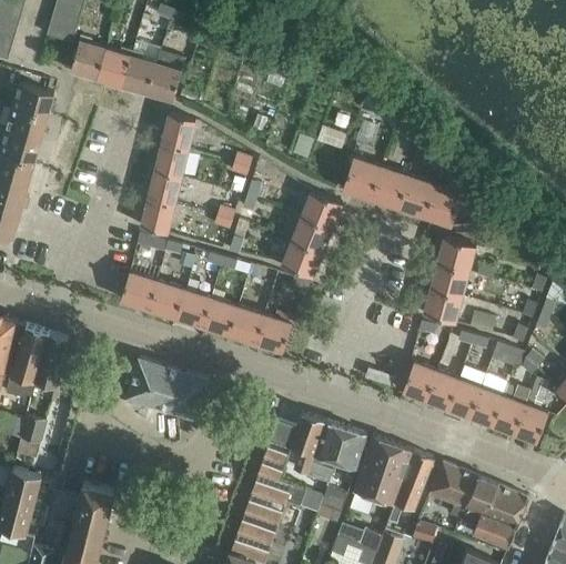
[(0,4),(21,11),(24,0),(0,0),(0,4)]
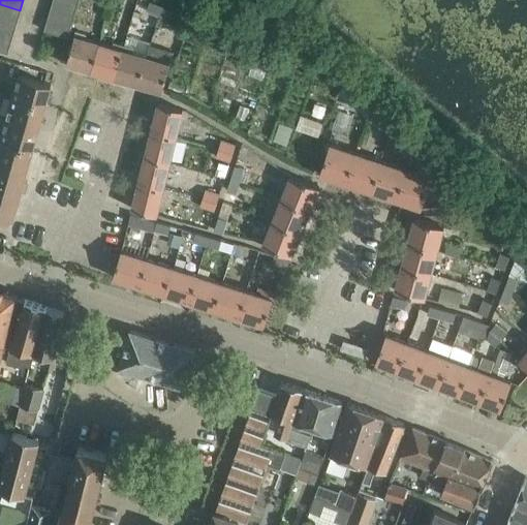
[(55,0),(52,0),(50,10),(73,18),(76,6),(55,0)]
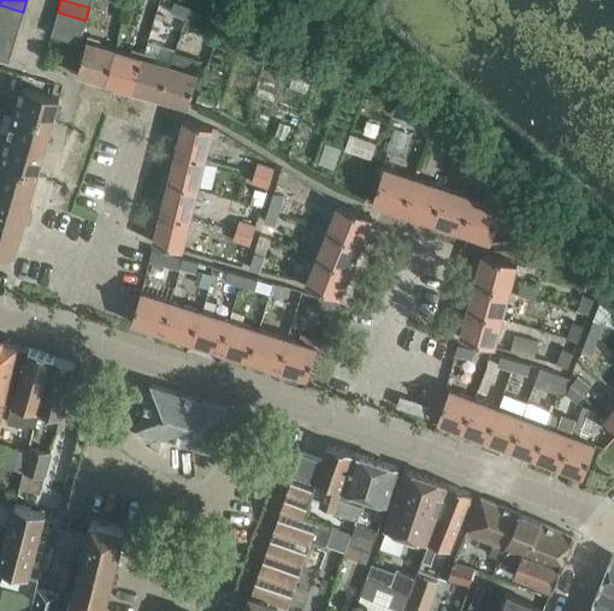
[(0,21),(19,25),(23,12),(0,5),(0,21)]
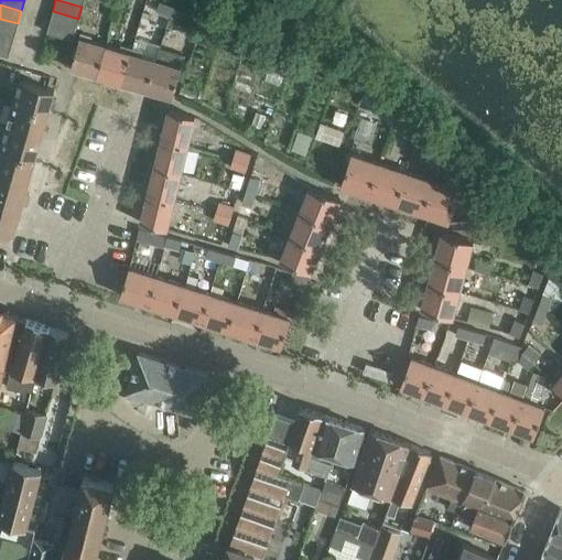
[(155,14),(170,20),(173,11),(159,6),(155,14)]
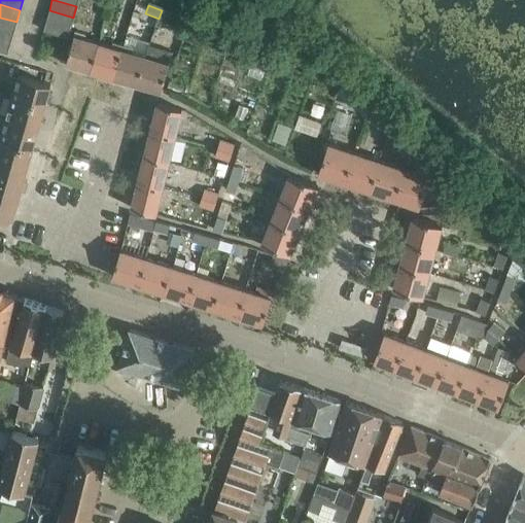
[(49,10),(45,23),(69,29),(73,18),(49,10)]
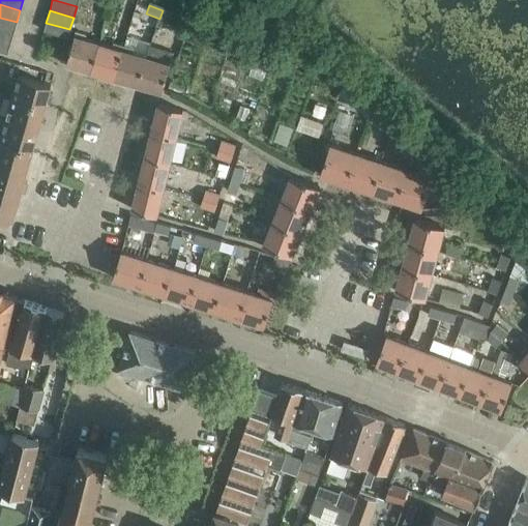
[(0,30),(13,34),(17,22),(0,18),(0,30)]
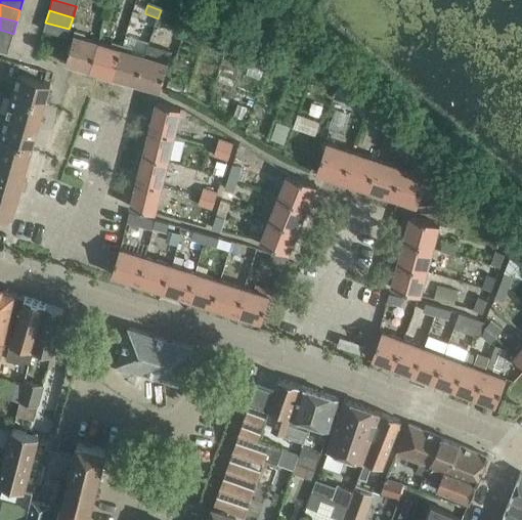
[(45,23),(42,34),(66,41),(69,29),(45,23)]
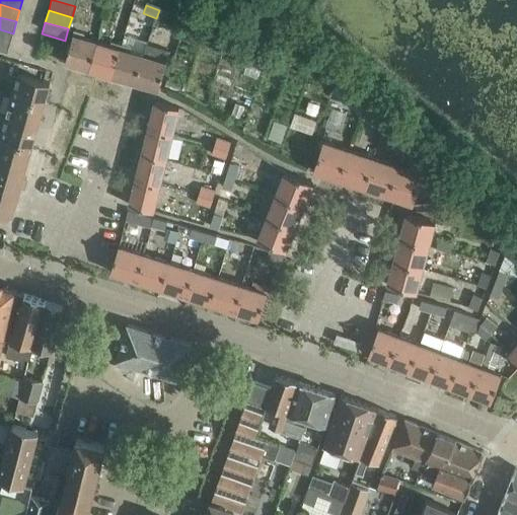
[(0,42),(10,45),(13,33),(0,29),(0,42)]
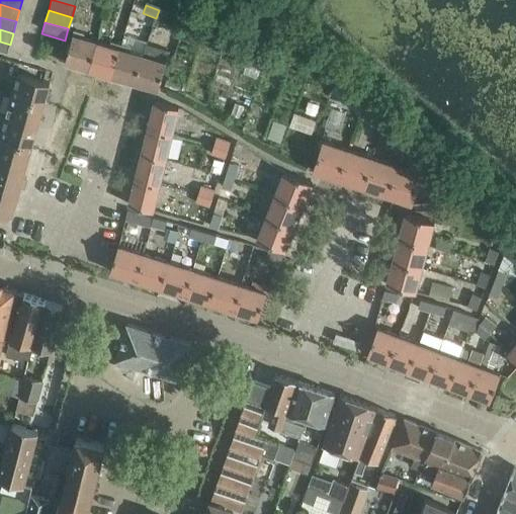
[(64,66),(87,72),(95,44),(83,39),(83,36),(73,33),(64,66)]
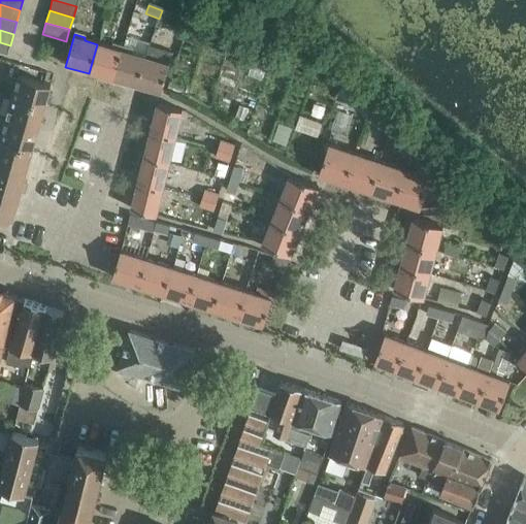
[(0,55),(6,57),(10,45),(0,42),(0,55)]
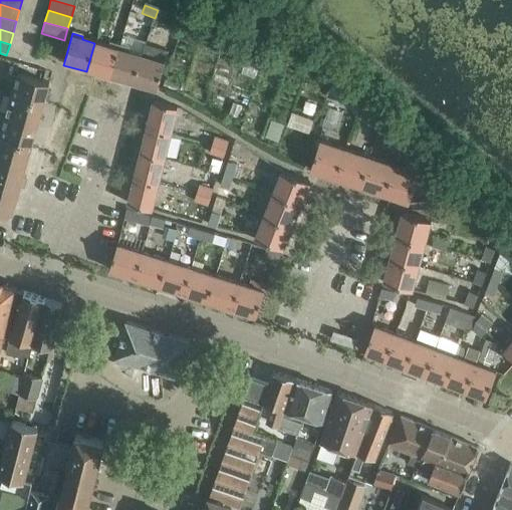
[(86,71),(109,78),(118,46),(108,43),(107,47),(94,43),(86,71)]
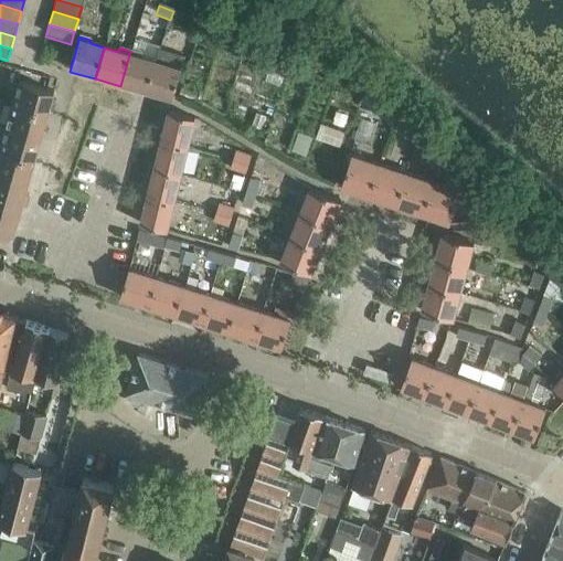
[(120,86),(146,94),(155,62),(140,59),(141,54),(130,51),(120,86)]
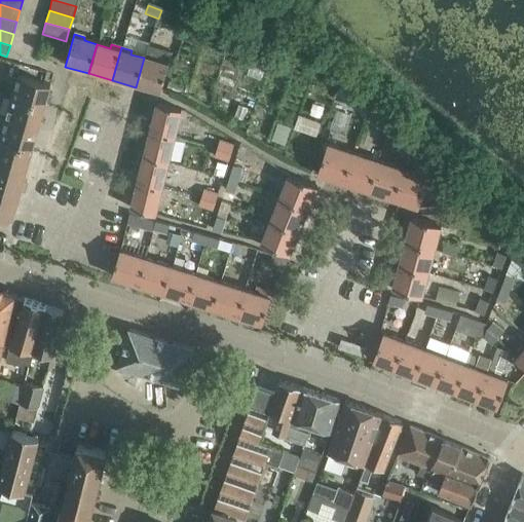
[(144,58),(136,87),(159,95),(171,54),(147,48),(144,58)]
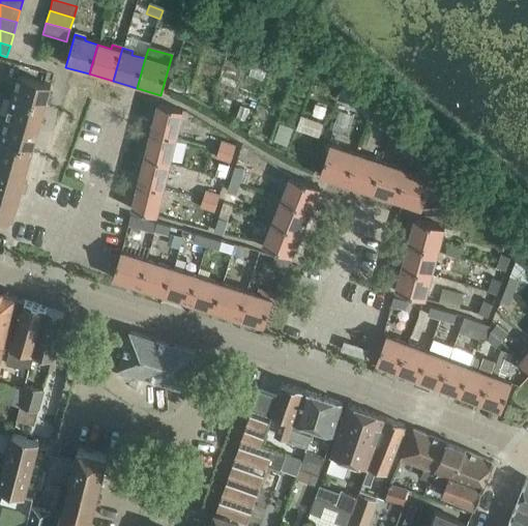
[(18,80),(10,103),(44,112),(50,89),(18,80)]
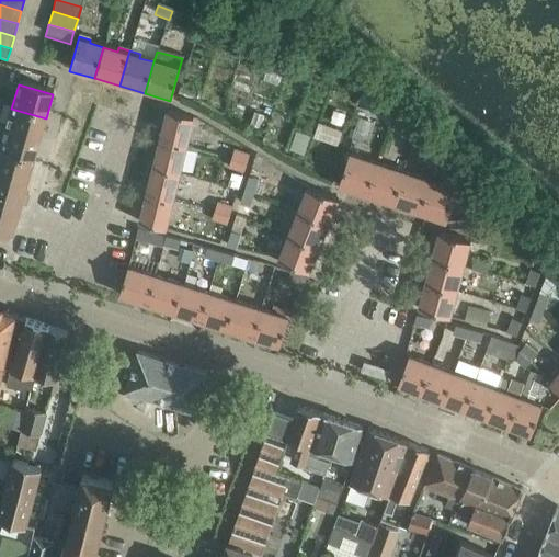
[(364,109),(387,126),(392,118),(371,101),(364,109)]
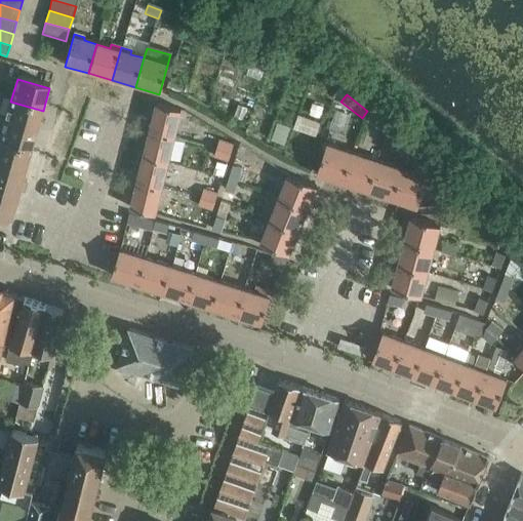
[(10,102),(4,124),(36,133),(43,111),(10,102)]
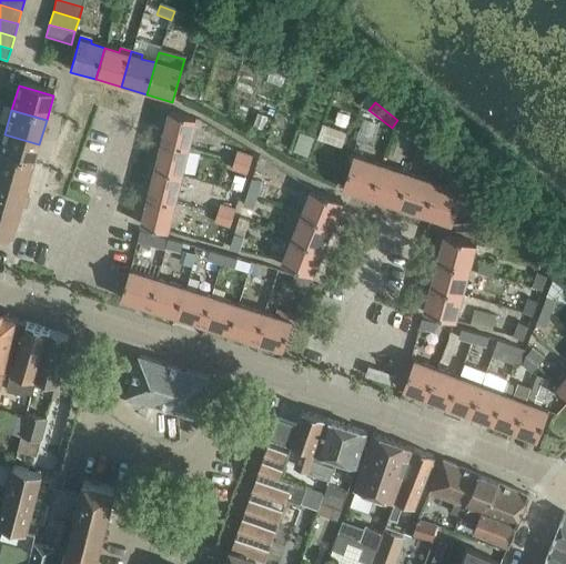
[(168,114),(161,143),(188,150),(195,121),(168,114)]
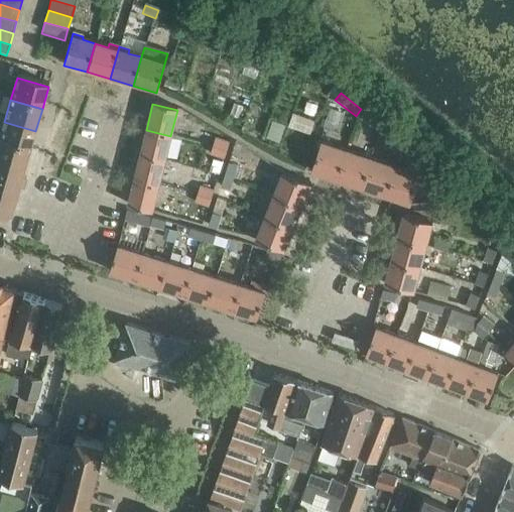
[(233,107),(230,116),(239,119),(242,110),(233,107)]
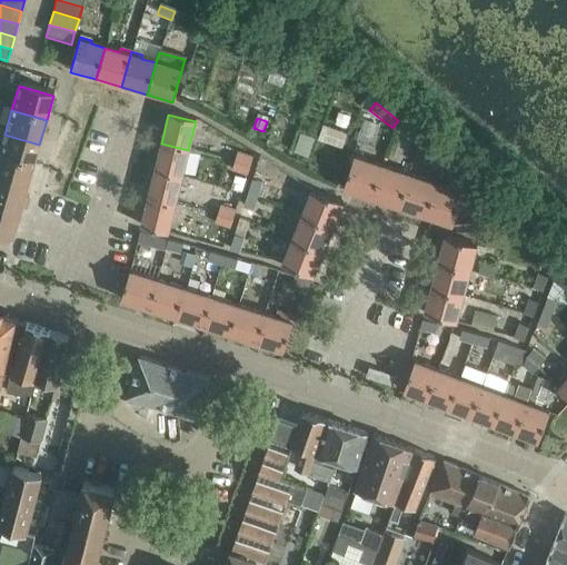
[(393,136),(401,144),(411,130),(399,121),(394,129),(393,136)]
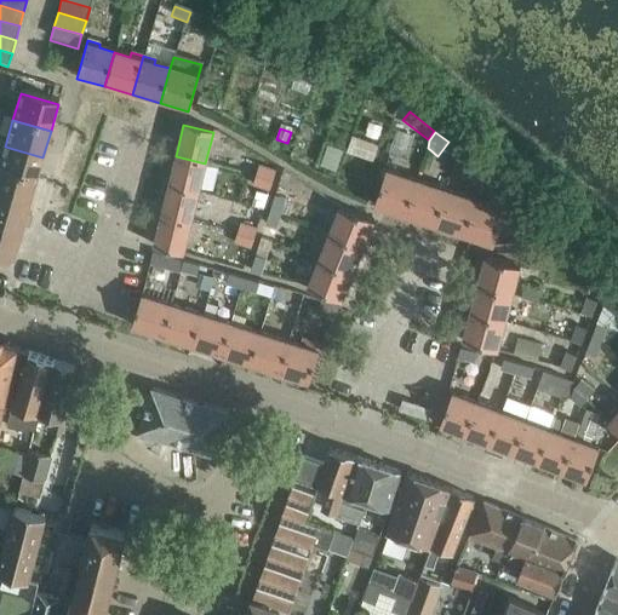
[(1,171),(0,174),(35,184),(43,157),(5,147),(0,162),(0,171),(1,171)]
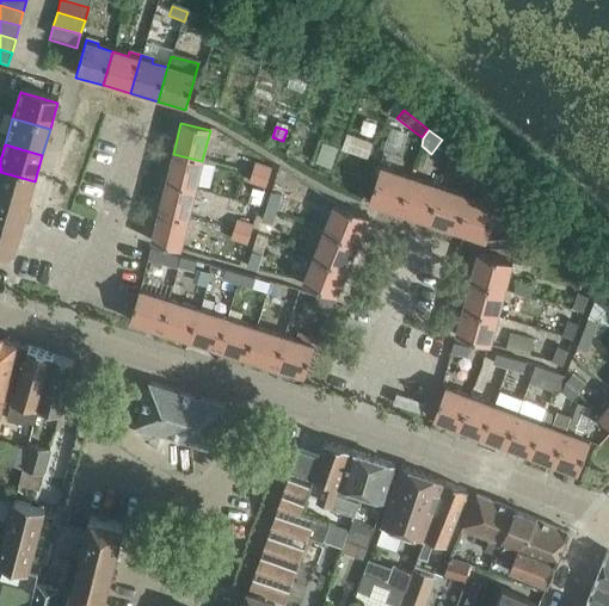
[(173,154),(166,184),(195,191),(202,161),(173,154)]
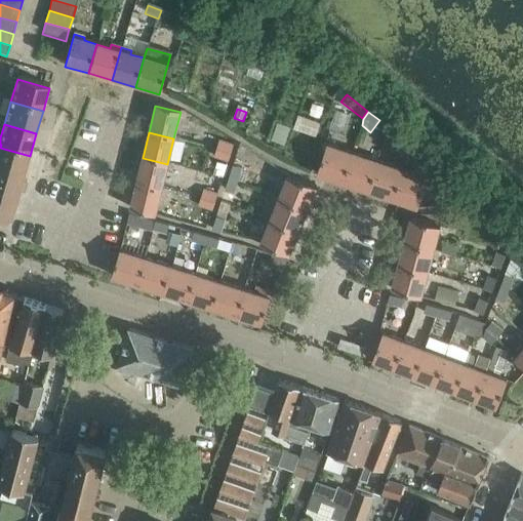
[(405,156),(406,153),(413,146),(404,137),(397,145),(395,153),(405,156)]
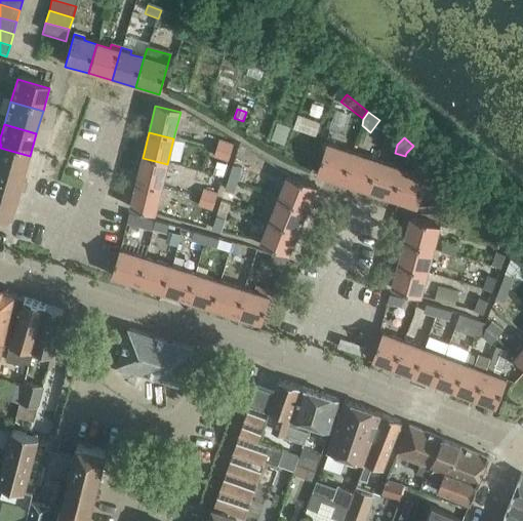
[(218,142),(215,151),(230,155),(233,147),(218,142)]
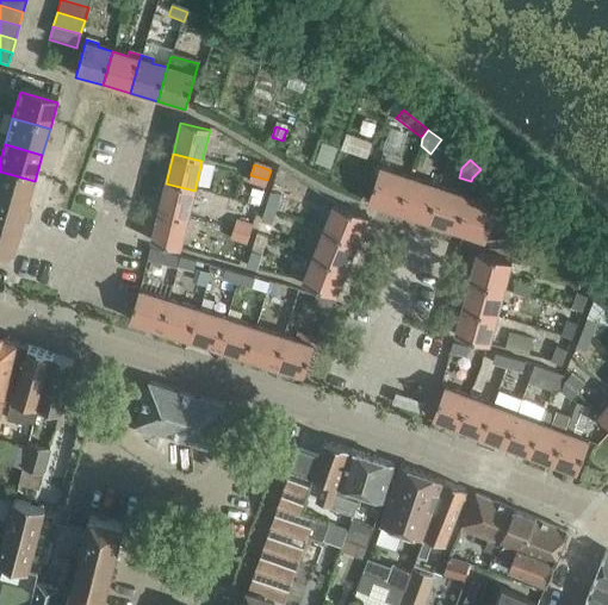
[(367,205),(396,214),(409,179),(379,169),(367,205)]
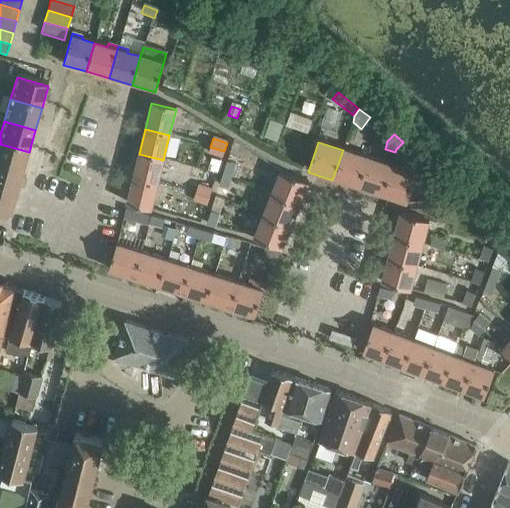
[(403,142),(396,149),(406,158),(412,150),(403,142)]
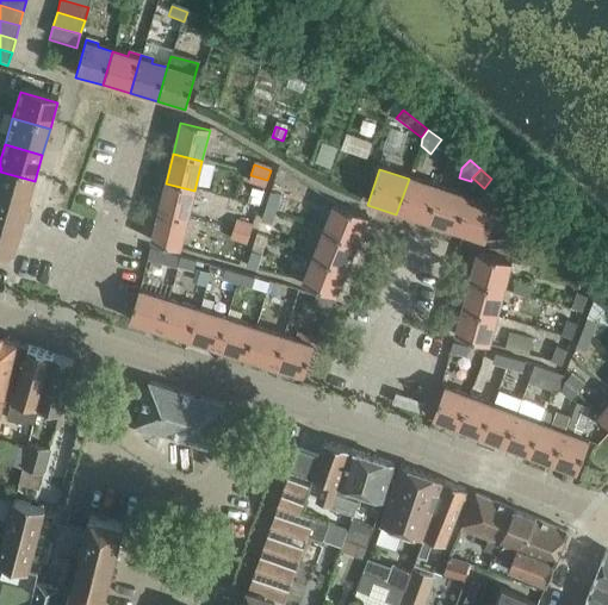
[(0,172),(0,199),(28,207),(35,181),(0,172)]
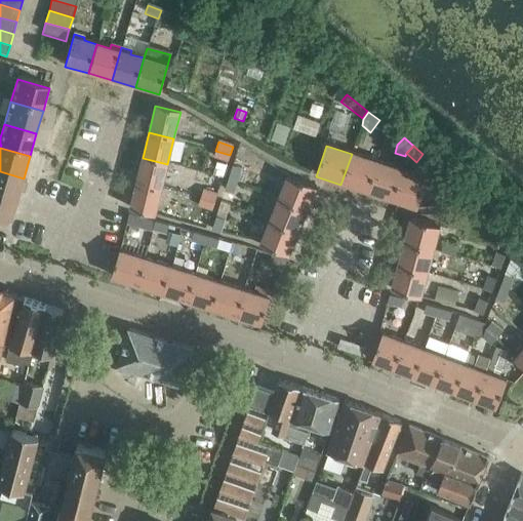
[(230,155),(215,151),(212,159),(227,163),(230,155)]
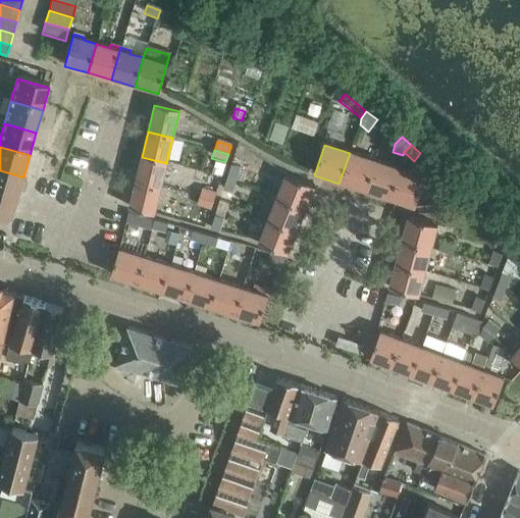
[(339,184),(364,193),(374,161),(350,153),(339,184)]
